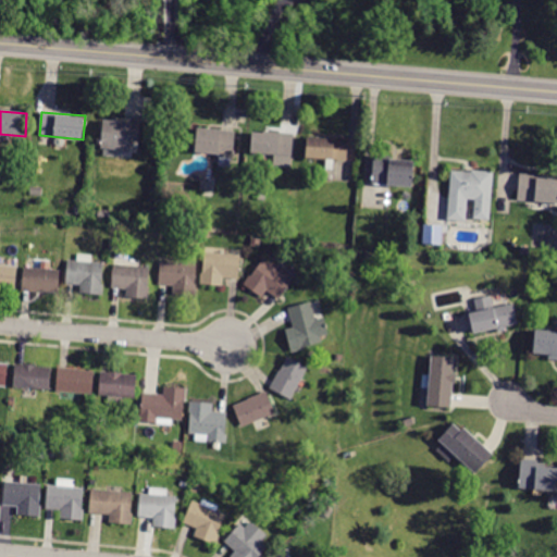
[(140,122),(139,141),(131,141),(130,152),(101,150),(103,120),(113,121),(114,119),(140,120),(140,122)]
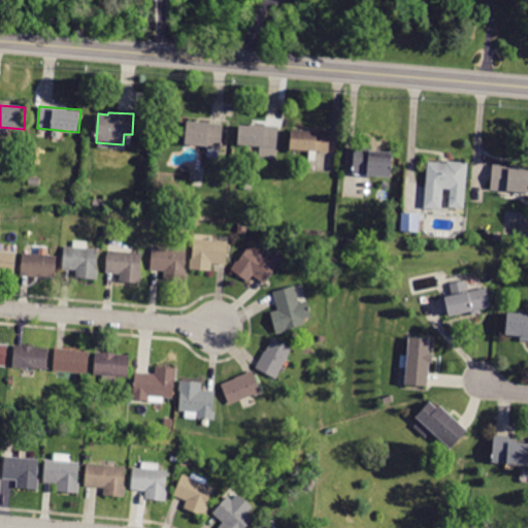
[(221,125),(224,125),(222,151),(220,151),(219,160),(207,159),(207,150),(206,150),(206,146),(186,144),(188,123),(211,125),(212,124),(221,125)]
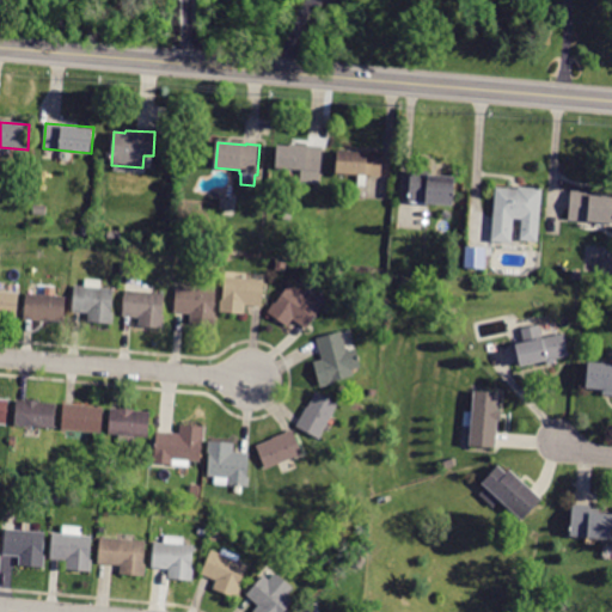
[(322,146),(323,146),(320,184),(300,183),(300,170),(275,167),(277,146),(299,147),(299,145),(322,146)]
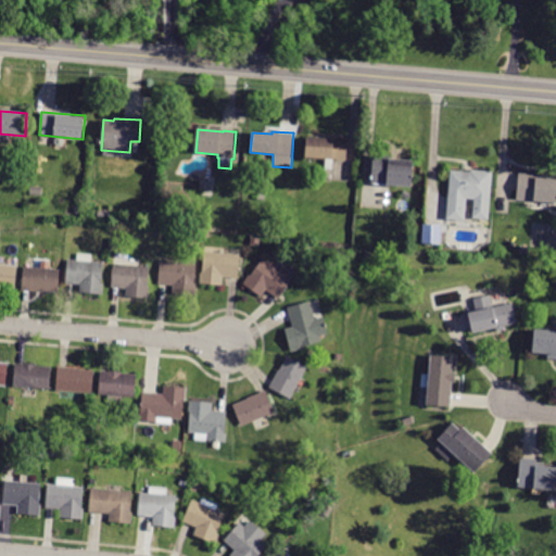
[(348,140),(346,161),(305,158),(307,137),(348,140)]
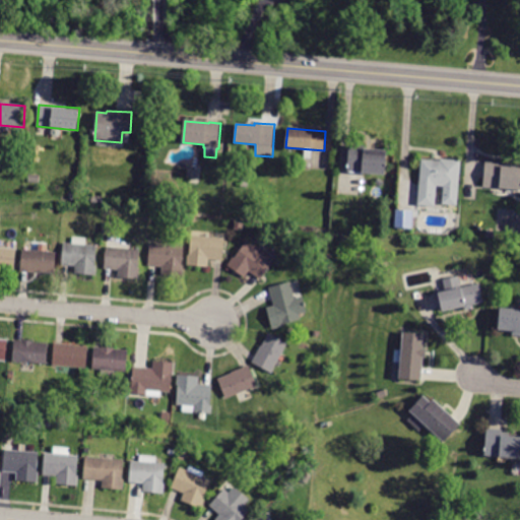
[(381,147),(388,147),(385,175),(346,172),(349,144),(381,147)]
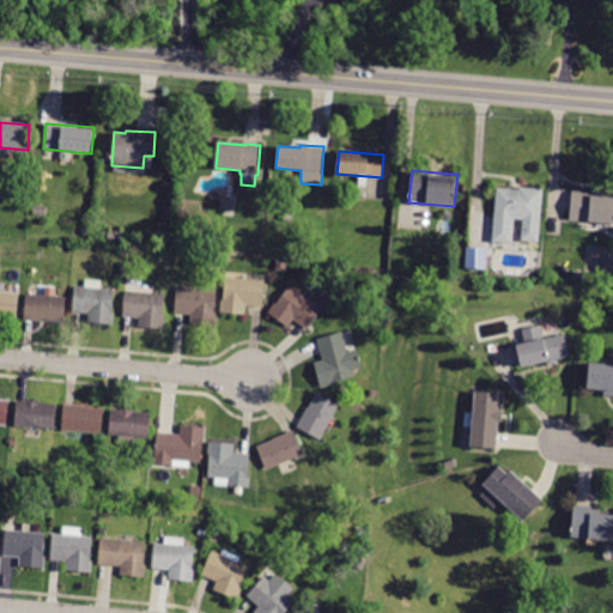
[(495,217),(497,184),(542,188),(538,242),(522,241),(523,220),(515,219),(513,243),(492,241),(495,217)]
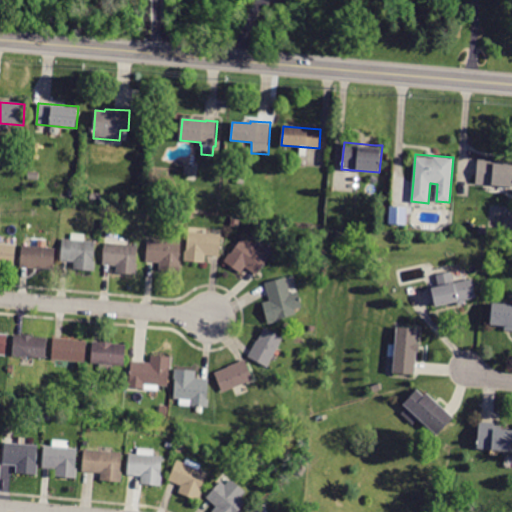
[(511,187),(476,184),(479,160),(511,162),(511,187)]
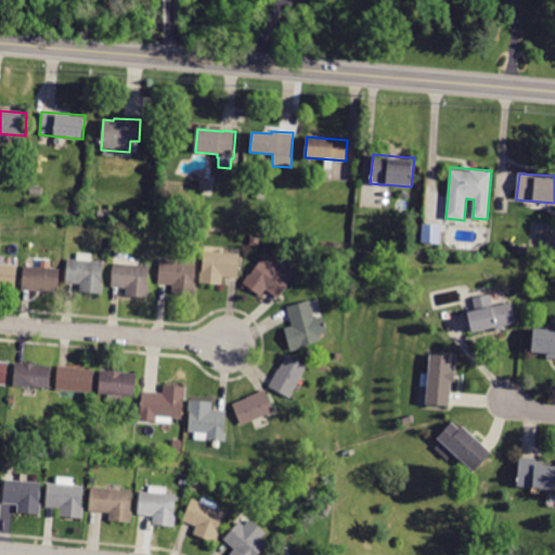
[(422,222),(421,241),(439,242),(440,223),(422,222)]
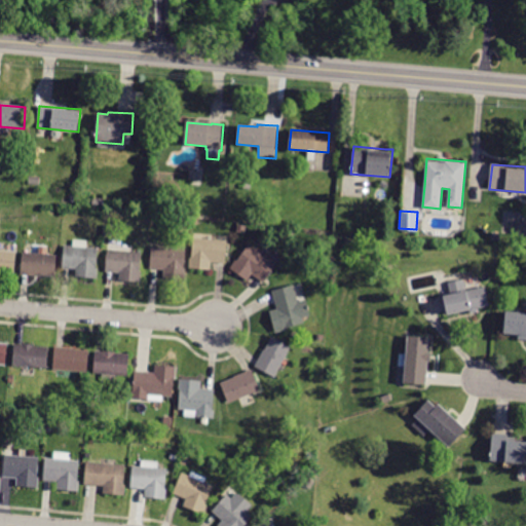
[(245,234),(236,232),(238,225),(247,226),(245,234)]
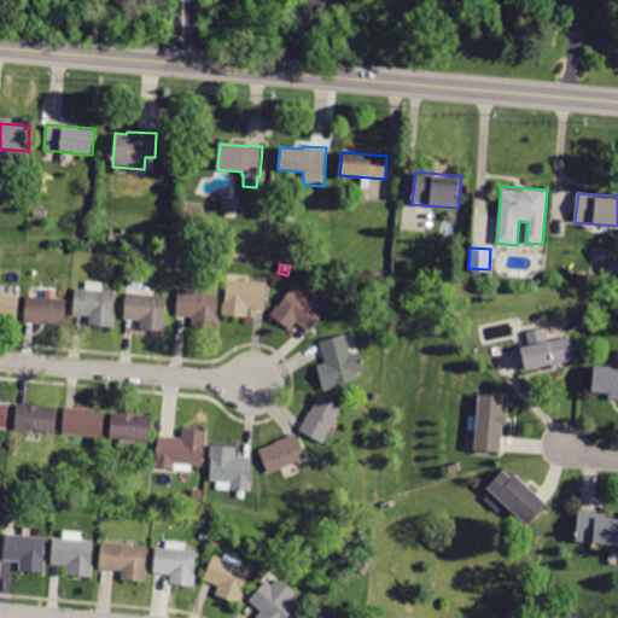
[(258,277),(268,278),(264,310),(248,309),(248,318),(223,315),(227,273),(258,277)]
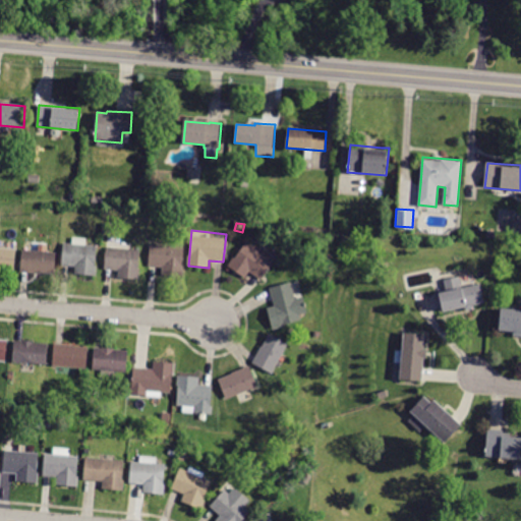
[(62,266),(61,266),(63,242),(72,243),(72,238),(88,239),(87,245),(97,246),(96,266),(98,266),(97,277),(74,275),(75,267),(62,266)]
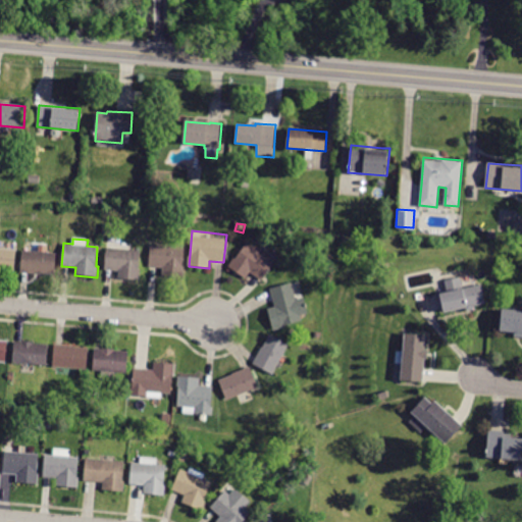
[(261,281),(250,272),(245,278),(229,266),(247,243),(262,254),(268,246),(281,255),(261,281)]
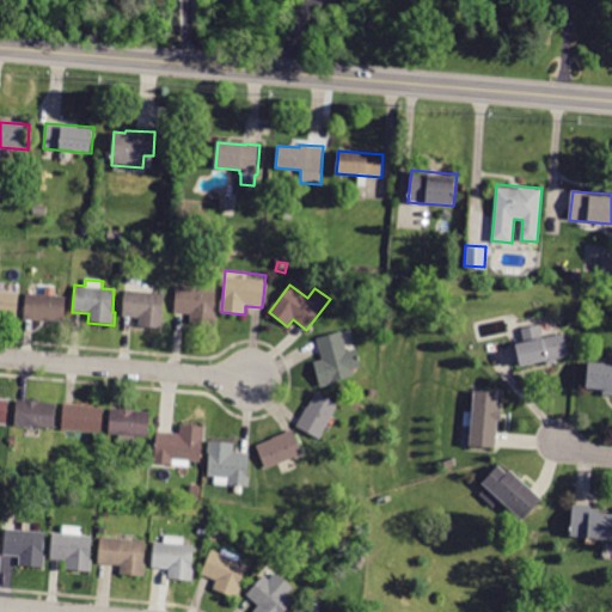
[(23,319),(26,294),(29,294),(30,289),(35,289),(35,286),(43,286),(43,295),(66,298),(62,324),(23,319)]
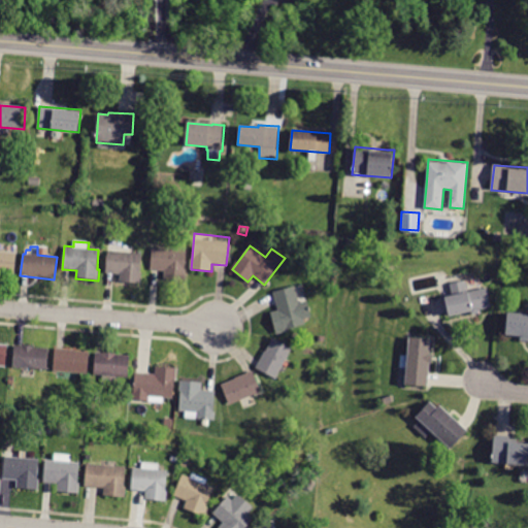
[(152,271),(150,270),(153,248),(188,251),(185,282),(163,279),(164,272),(152,271)]
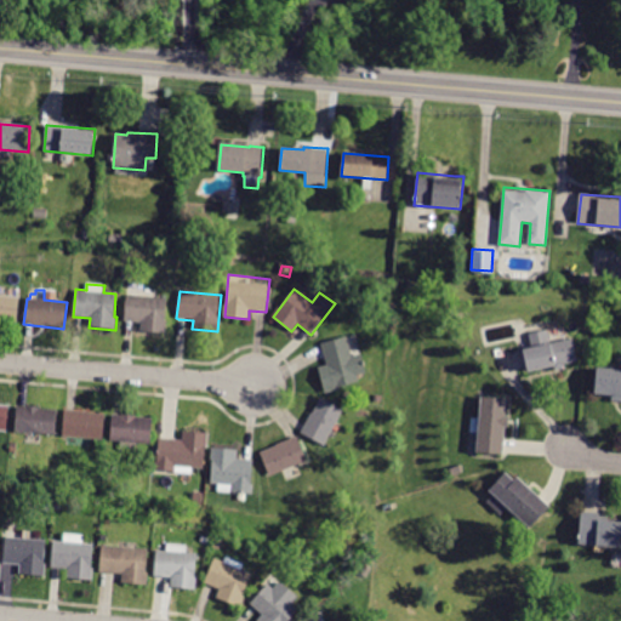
[(0,322),(0,295),(20,297),(17,324),(0,322)]
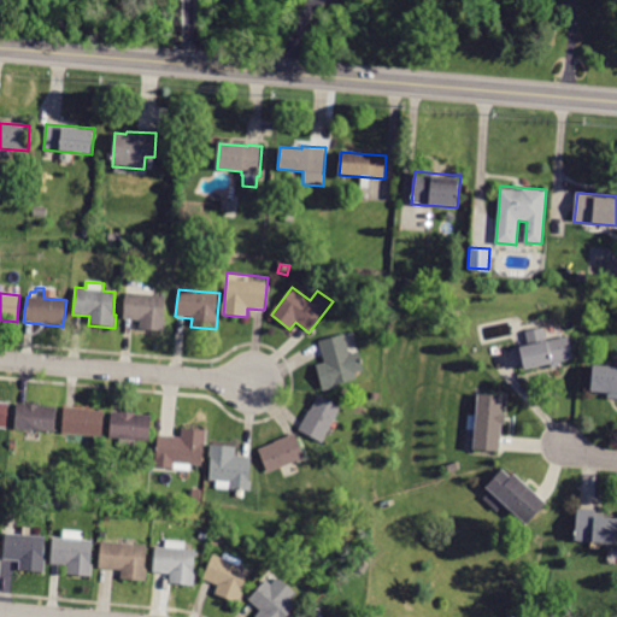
[(125,319),(124,319),(125,293),(168,297),(164,333),(139,330),(140,321),(125,319)]
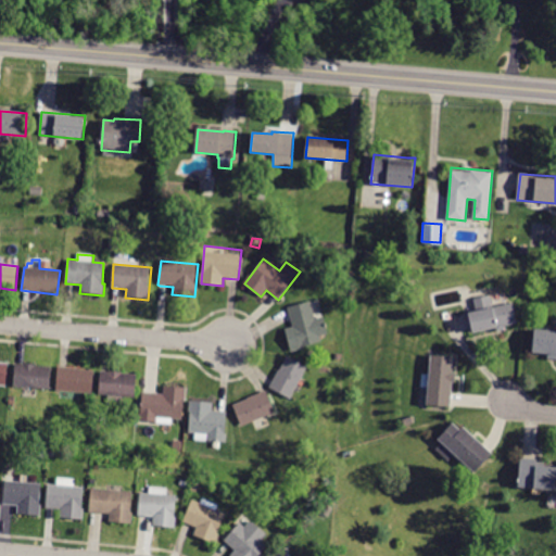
[(507,303),(513,302),(518,323),(505,326),(506,330),(496,332),(496,329),(472,335),(468,313),(475,311),(471,299),(490,294),(492,306),(507,303)]
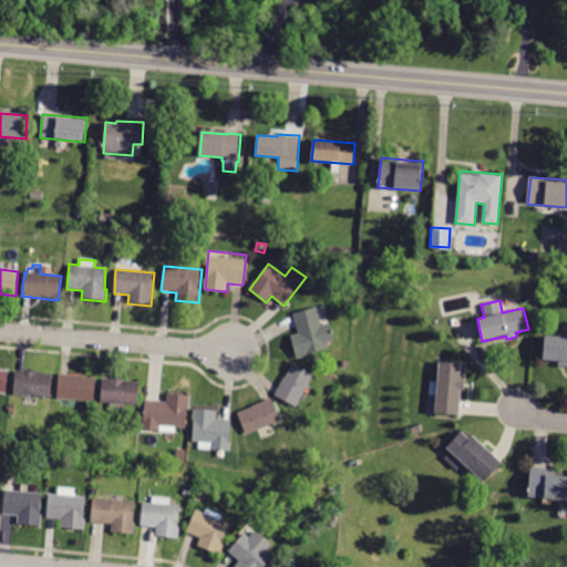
[(317,307),(321,326),(330,322),(336,341),(327,343),(328,350),(296,359),(290,336),(297,333),(292,312),(317,307)]
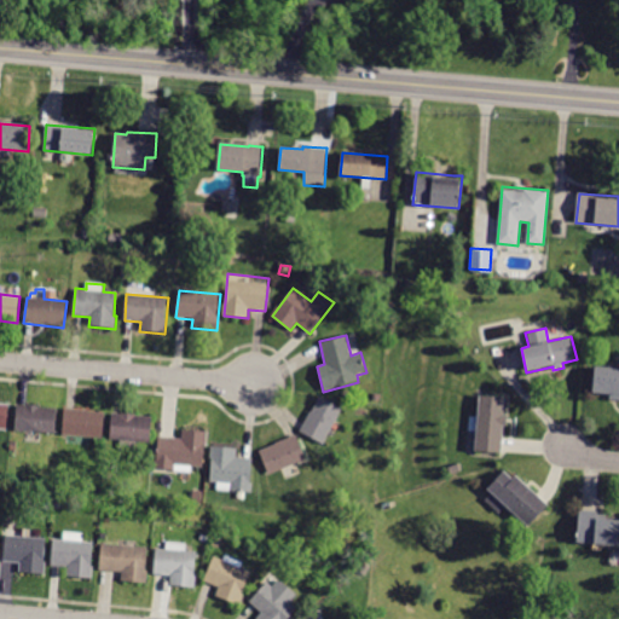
[(618,400),(608,400),(609,394),(591,393),(594,365),(618,368),(618,400)]
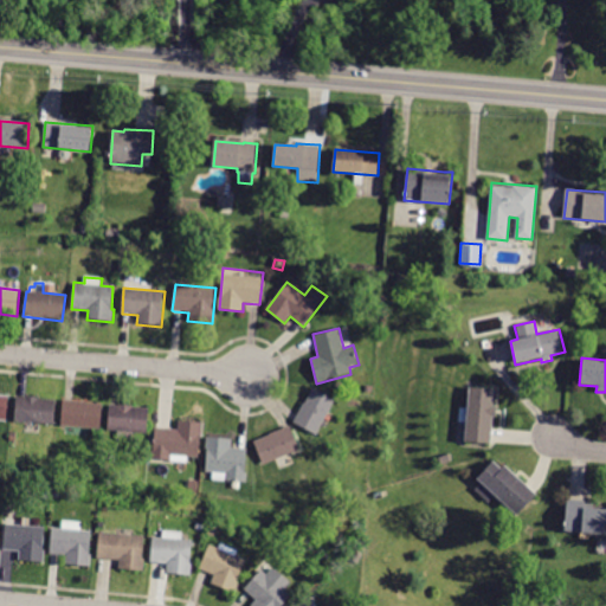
[(316,436),(292,423),(313,386),(337,399),(316,436)]
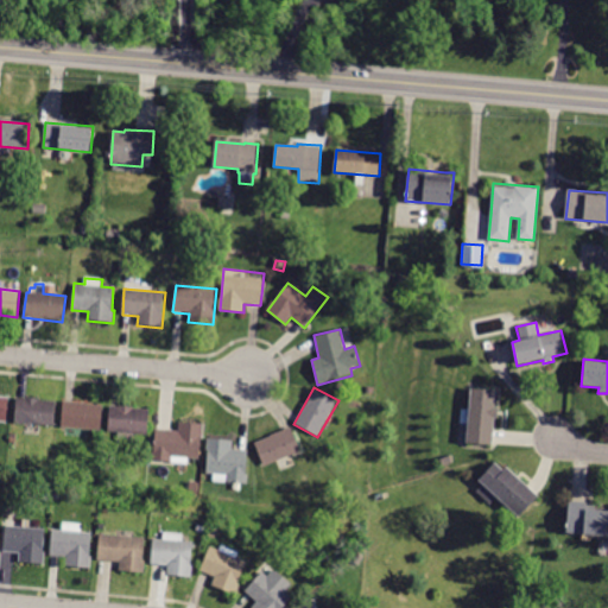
[(496,401),(495,407),(499,407),(498,419),(495,418),(492,445),(467,442),(469,425),(461,424),(462,410),(469,410),(472,388),(498,391),(496,401)]
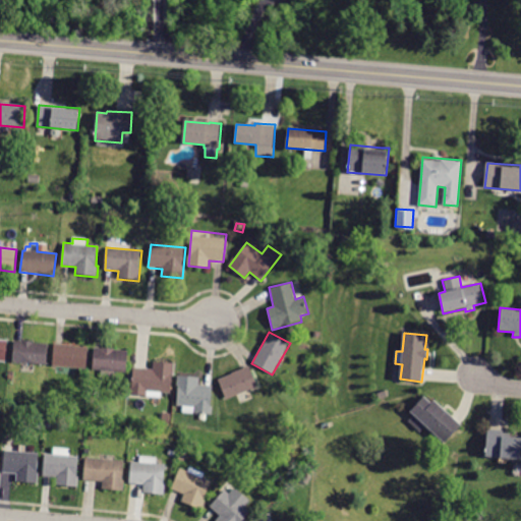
[(23,342),(49,344),(47,365),(12,362),(14,341),(23,342)]
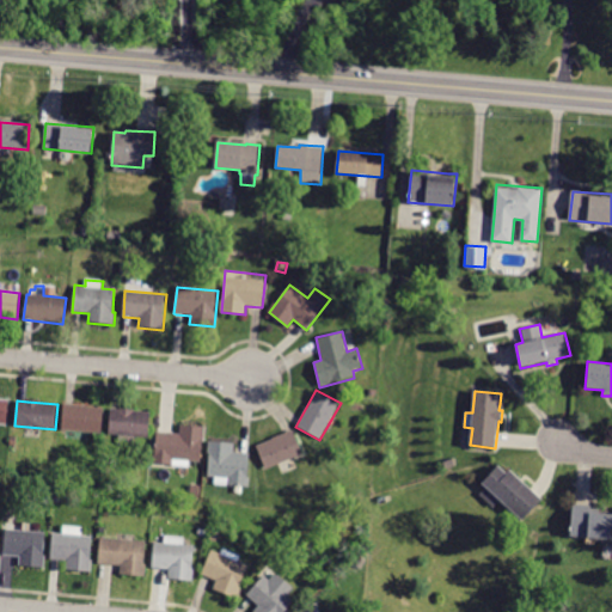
[(74,404),(103,407),(102,434),(62,430),(65,403),(74,404)]
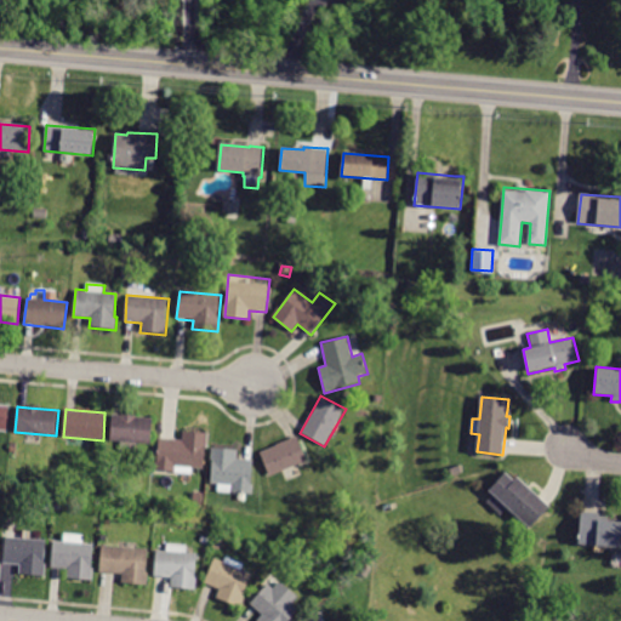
[(121,416),(123,414),(137,415),(136,419),(153,420),(151,445),(137,443),(136,451),(121,450),(121,442),(110,440),(113,415),(121,416)]
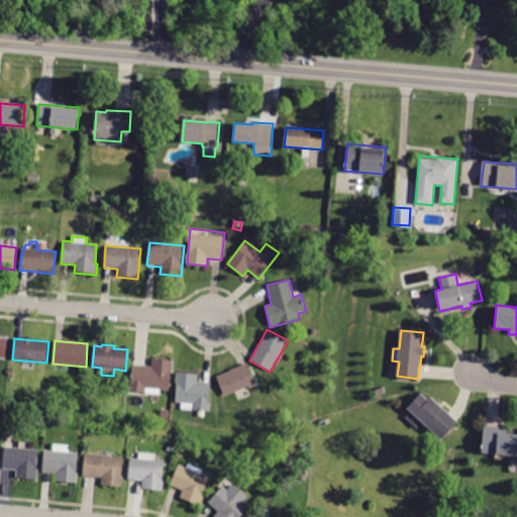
[(145,366),(152,367),(152,359),(174,360),(173,372),(171,372),(170,391),(160,390),(160,394),(128,392),(129,385),(130,385),(132,365),(145,366)]
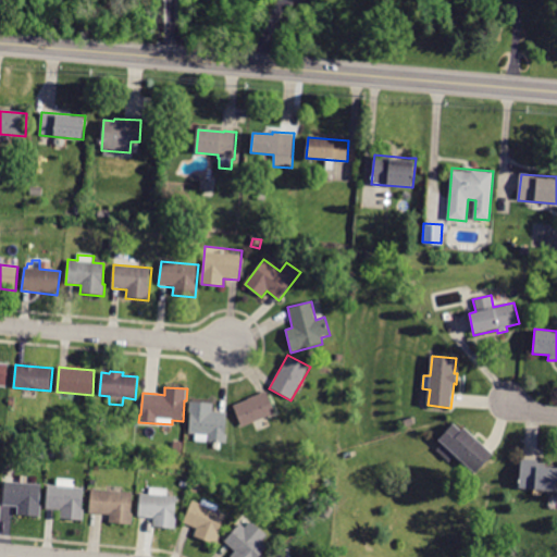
[(236,405),(248,400),(248,399),(267,391),(275,413),(242,428),(234,406),(236,405)]
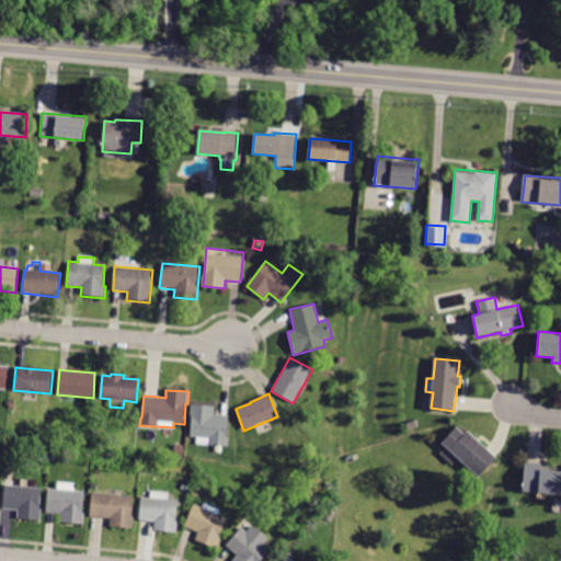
[(228,415),(227,437),(229,437),(228,446),(196,444),(197,437),(191,436),(192,415),(191,415),(192,404),(215,407),(214,414),(228,415)]
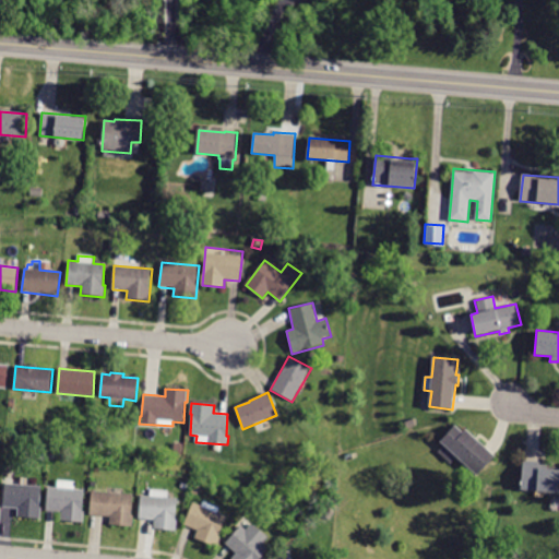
[(407,429),(404,421),(415,418),(417,426),(407,429)]
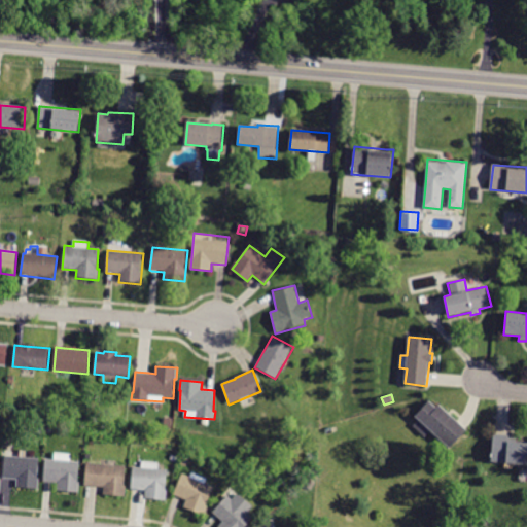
[(466,428),(467,429),(450,449),(430,430),(425,435),(414,425),(419,420),(415,417),(429,400),(437,408),(440,405),(466,428)]
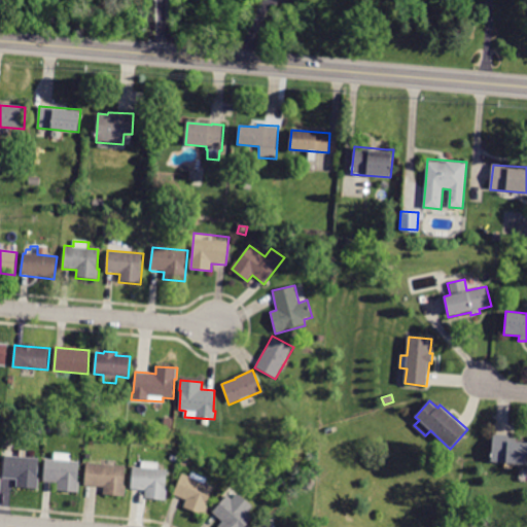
[(507,435),(510,435),(510,442),(526,442),(526,464),(513,463),(513,469),(504,469),(504,463),(491,461),(493,433),(507,435)]
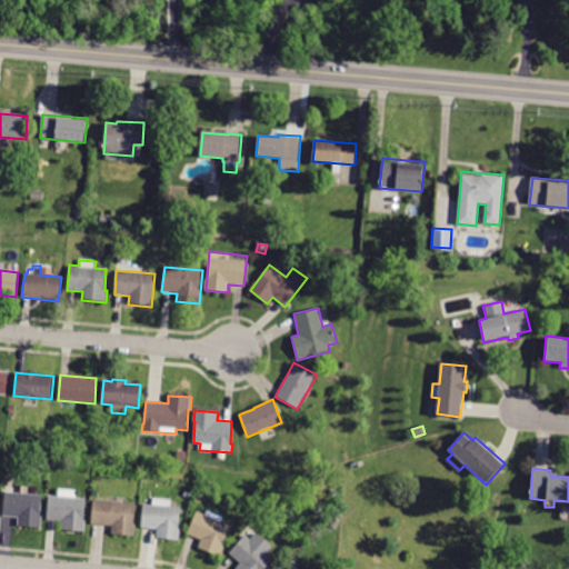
[(3,517),(6,492),(15,492),(16,487),(32,488),(32,495),(42,496),(40,517),(42,517),(41,528),(18,526),(19,518),(3,517)]
